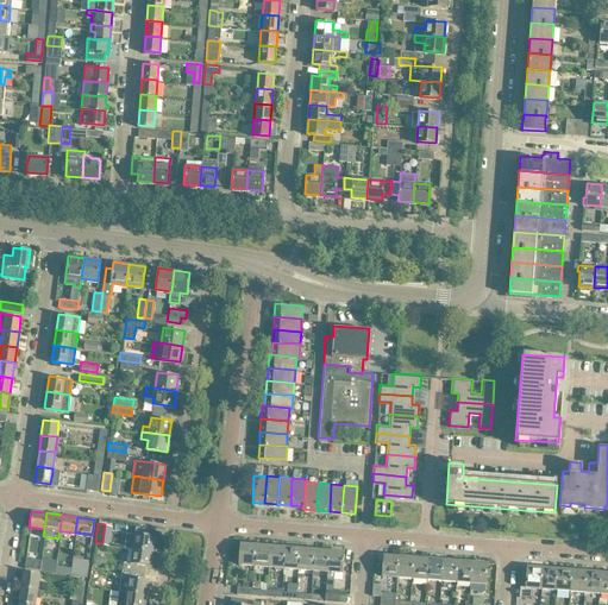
[(126,531),(124,548),(132,549),(152,552),(155,536),(145,535),(146,527),(136,525),(135,533),(126,531)]
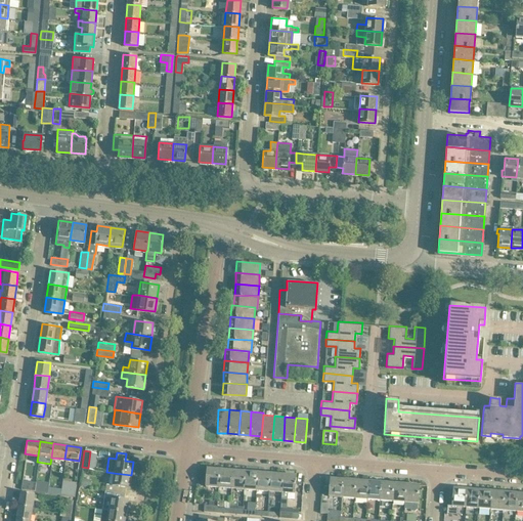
[(219,485),(220,468),(207,467),(205,484),(219,485)]
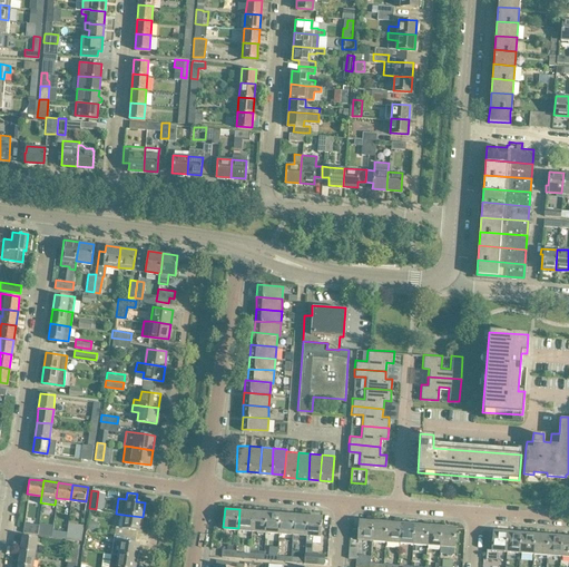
[(252,529),(253,510),(239,509),(238,528),(252,529)]
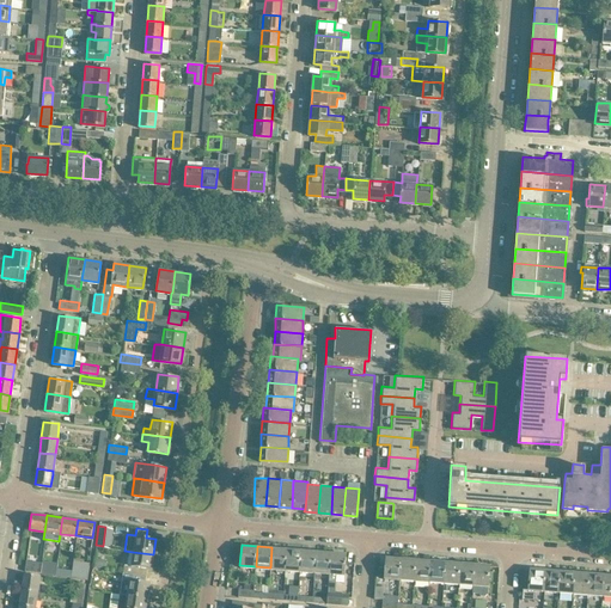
[(285,569),(286,548),(272,547),(270,567),(275,569),(276,571),(281,571),(282,569),(285,569)]
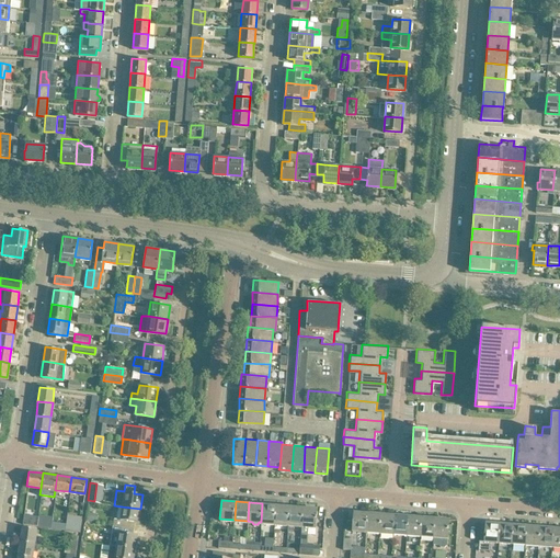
[(274,523),(276,504),(262,503),(261,522),(274,523)]
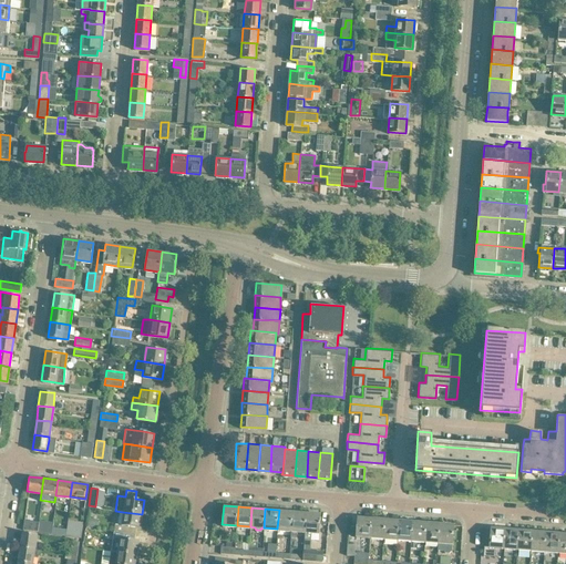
[(291,530),(292,511),(279,510),(277,529),(291,530)]
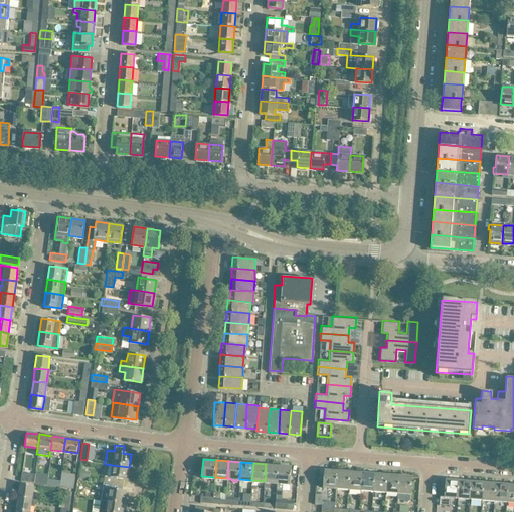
[(277,482),(278,465),(266,464),(265,481),(265,487),(269,487),(269,482),(277,482)]
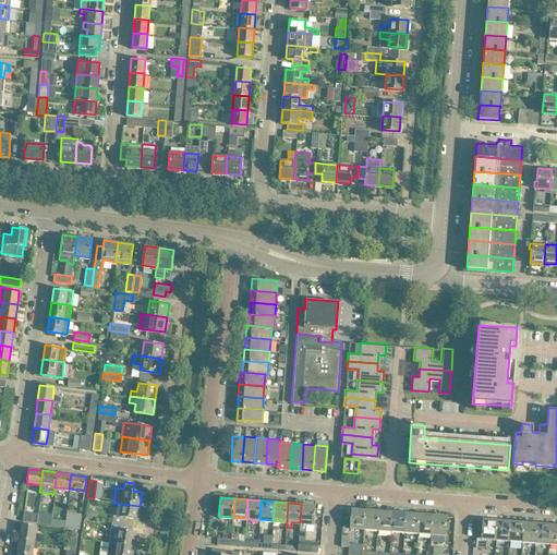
[(112,515),(111,522),(118,523),(132,526),(134,517),(137,518),(140,506),(121,504),(119,516),(112,515)]
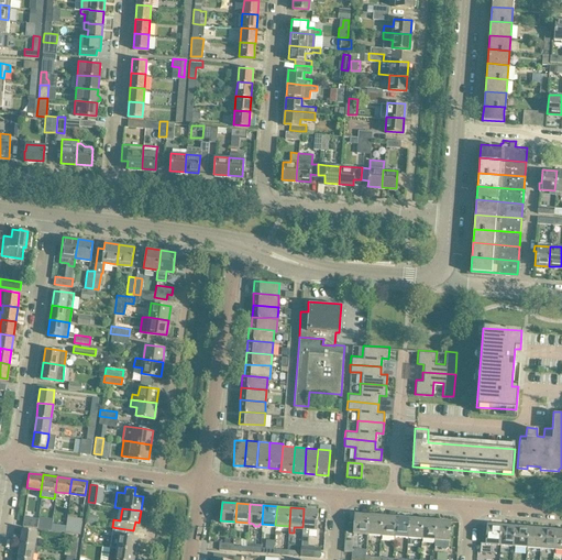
[(317,509),(304,508),(302,527),(302,534),(308,534),(308,528),(316,528),(317,509)]
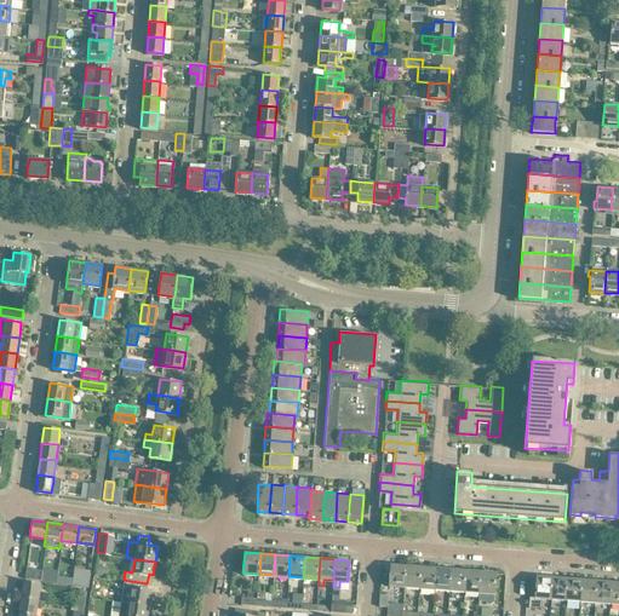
[(403,586),(406,565),(390,564),(389,585),(403,586)]
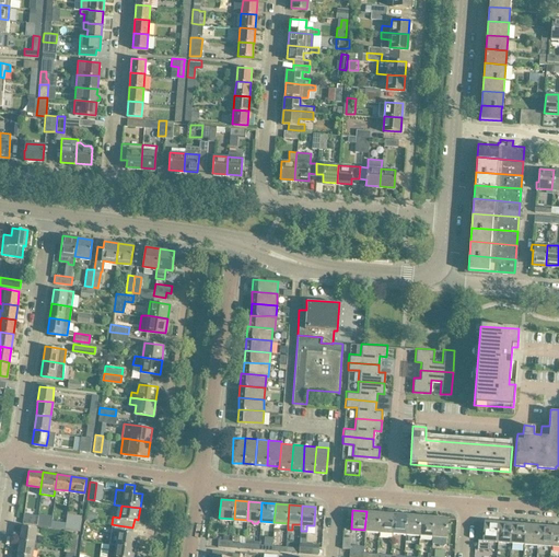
[(379,531),(380,512),(367,511),(364,530),(379,531)]
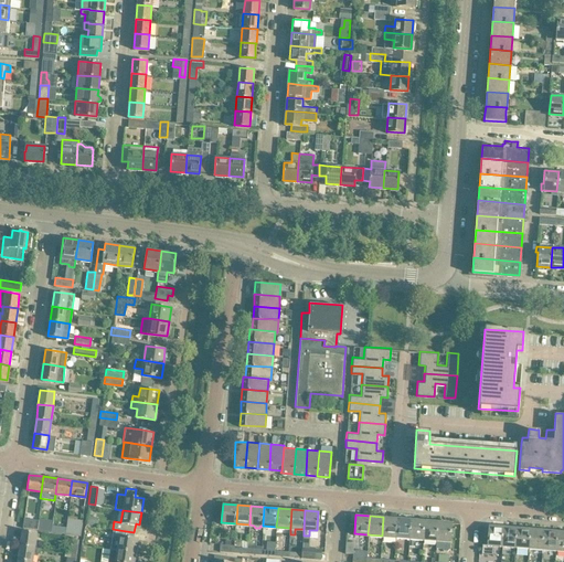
[(36,528),(38,521),(38,518),(23,517),(22,526),(36,528)]
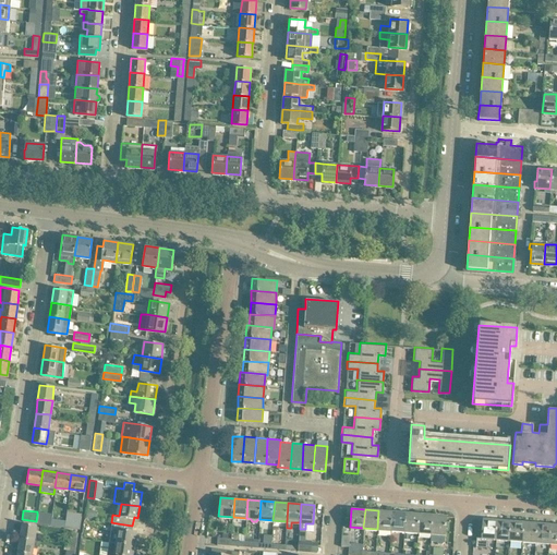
[(79,528),(81,513),(67,510),(65,519),(63,526),(79,528)]
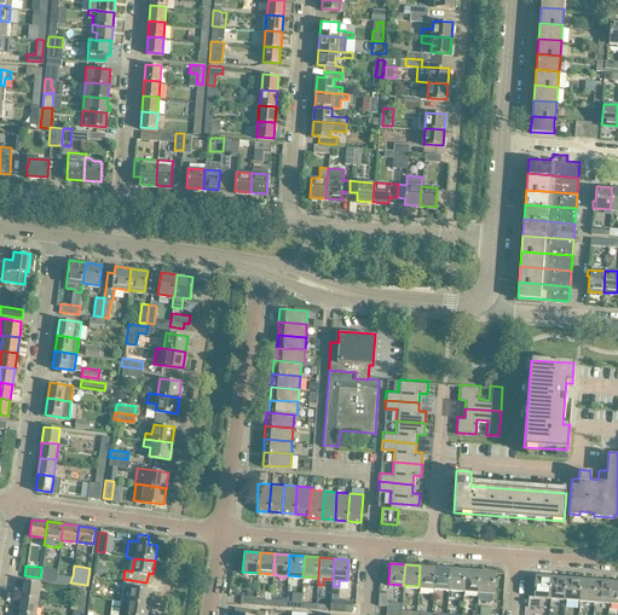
[(433,587),(434,567),(420,566),(419,586),(433,587)]
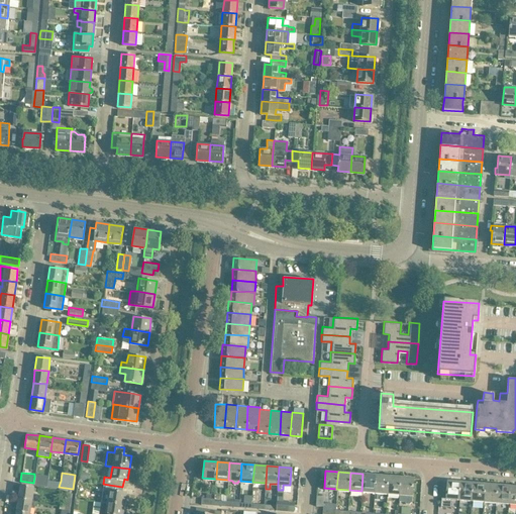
[(375,492),(376,475),(363,474),(362,491),(375,492)]
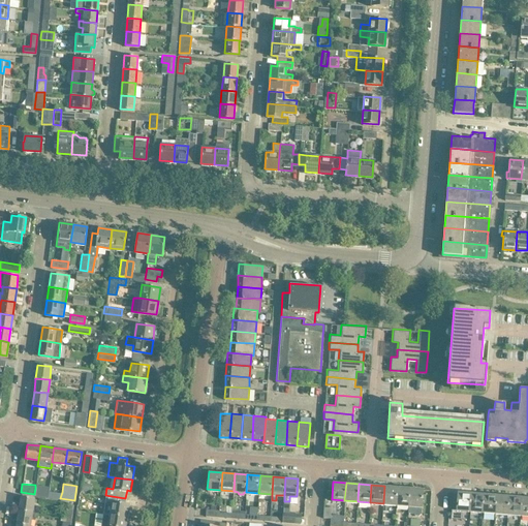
[(396,504),(397,487),(384,486),(383,503),(396,504)]
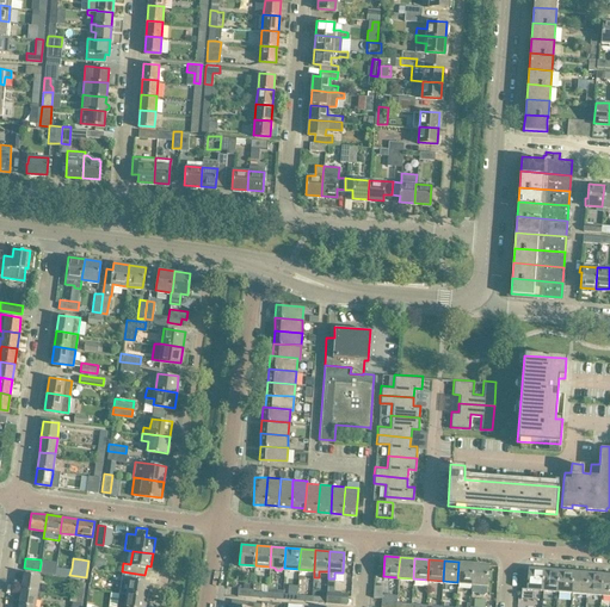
[(472,583),(473,563),(458,562),(457,582),(472,583)]
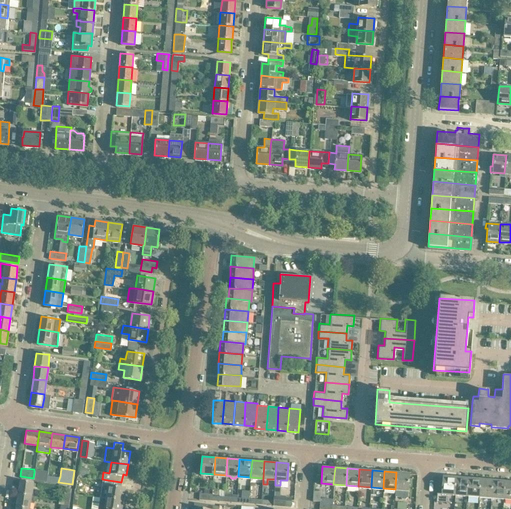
[(409,473),(396,472),(395,489),(394,495),(400,496),(401,497),(405,497),(406,496),(407,496),(407,490),(408,490),(409,473)]
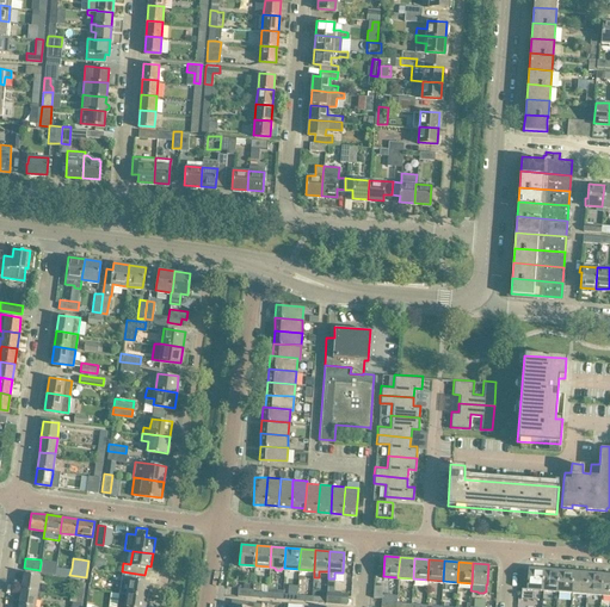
[(542,589),(543,568),(529,567),(527,587),(521,587),(521,596),(531,598),(533,598),(534,588),(542,589)]
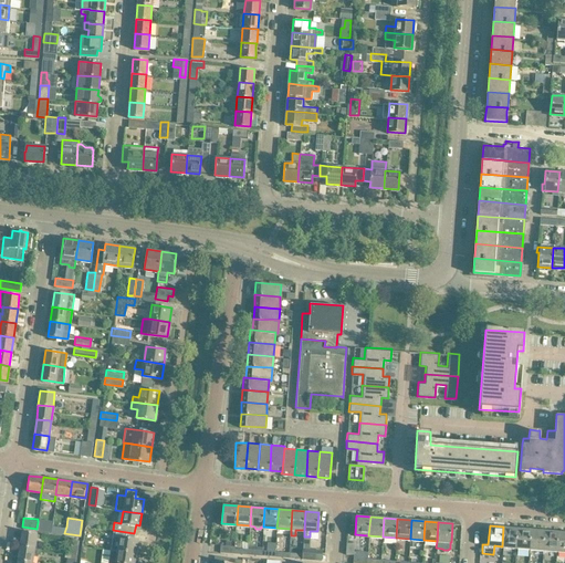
[(515,548),(516,528),(503,527),(502,546),(515,548)]
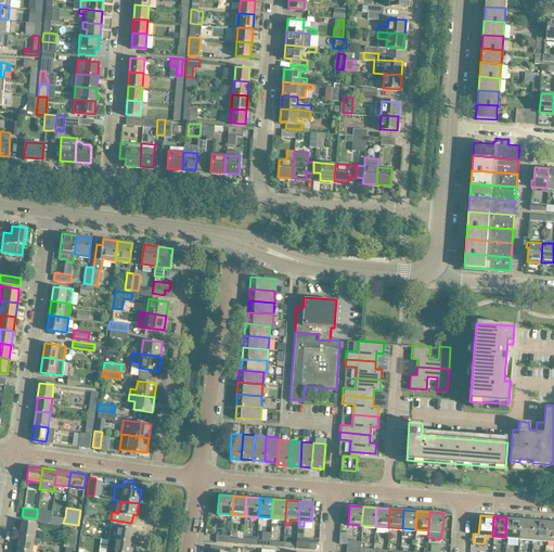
[(518,538),(520,518),(506,517),(505,537),(518,538)]
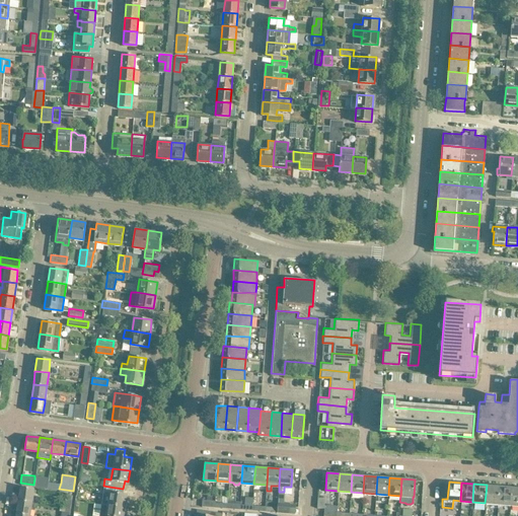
[(498,504),(499,486),(487,485),(485,503),(498,504)]
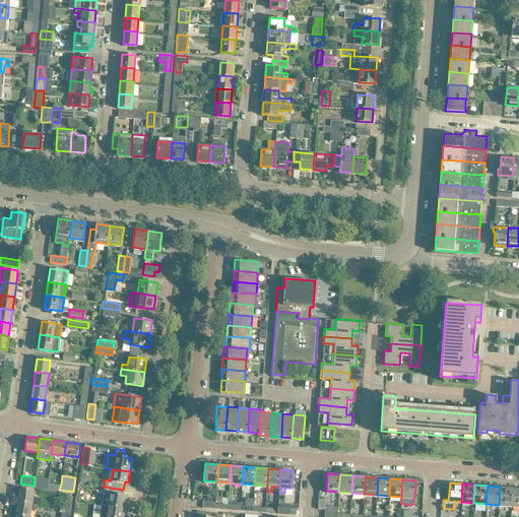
[(103,492),(101,506),(125,509),(127,495),(123,495),(123,490),(110,488),(104,487),(103,492)]
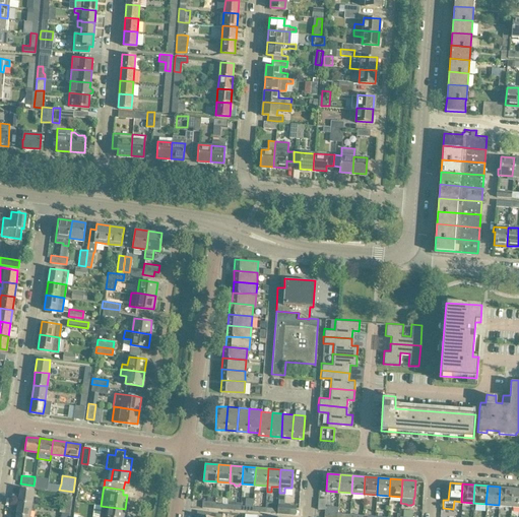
[(511,506),(513,488),(500,487),(499,505),(511,506)]
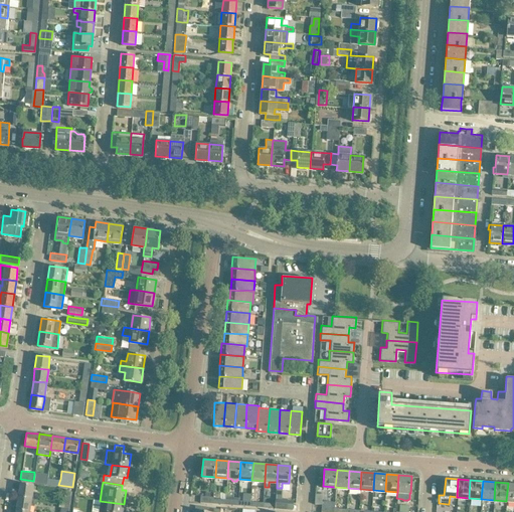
[(19,483),(18,496),(31,498),(33,485),(19,483)]
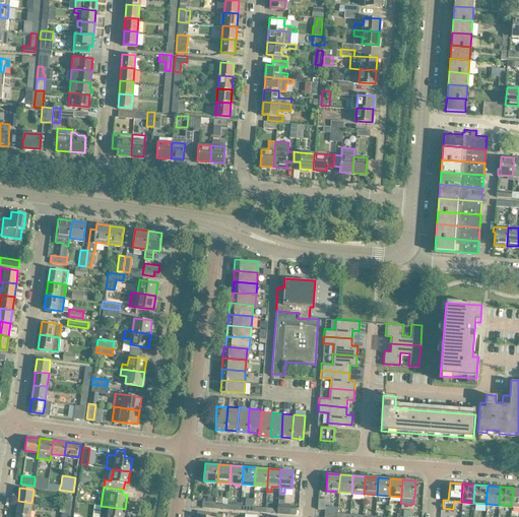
[(18,501),(16,514),(29,516),(30,509),(35,510),(35,503),(31,503),(18,501)]
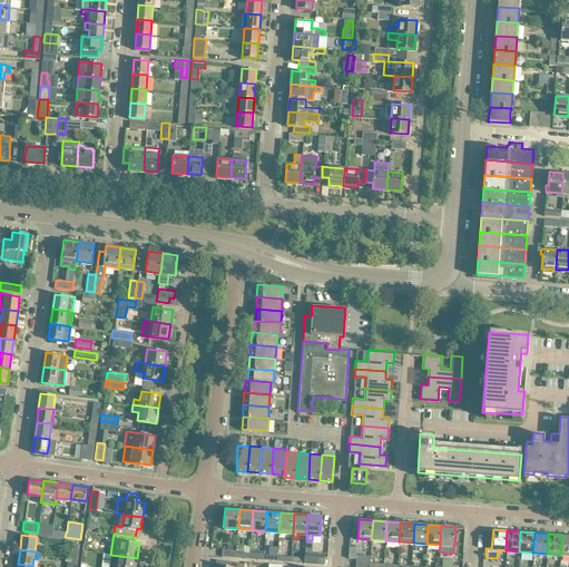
[(304,551),(304,555),(304,560),(304,561),(323,563),(323,553),(304,551)]
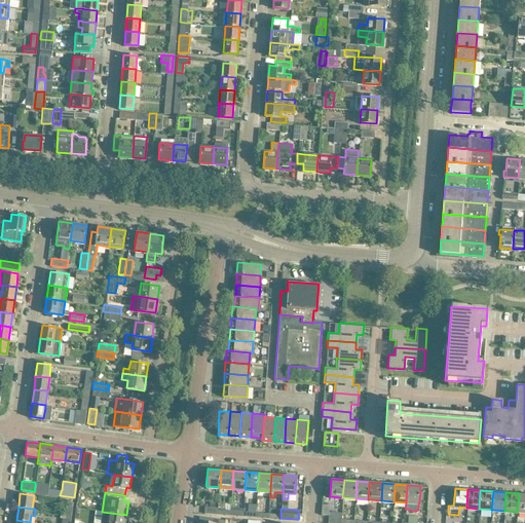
[(330,511),(329,515),(329,521),(341,522),(341,517),(341,512),(330,511)]
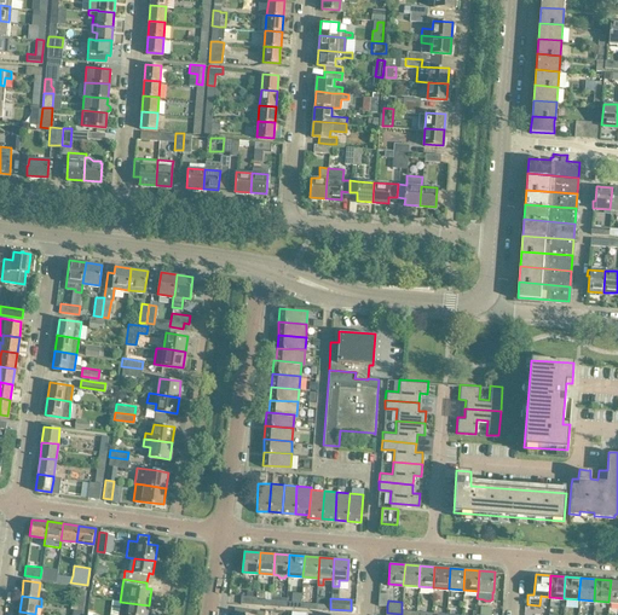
[(146,614),(149,605),(120,602),(119,614),(117,614),(146,614)]
